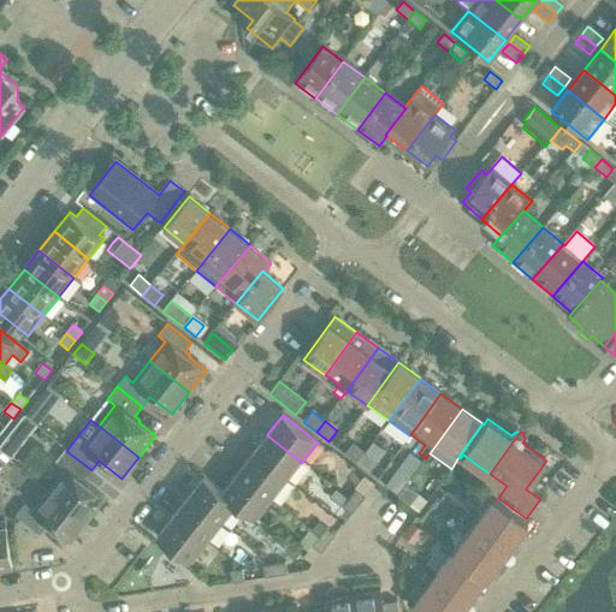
[(252,453),(252,455),(286,482),(288,481),(302,463),(267,435),(252,453)]
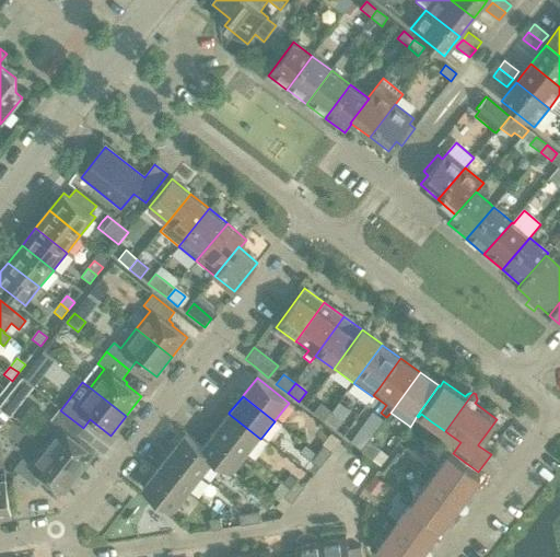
[(325,422),(333,413),(321,404),(313,414),(325,422)]
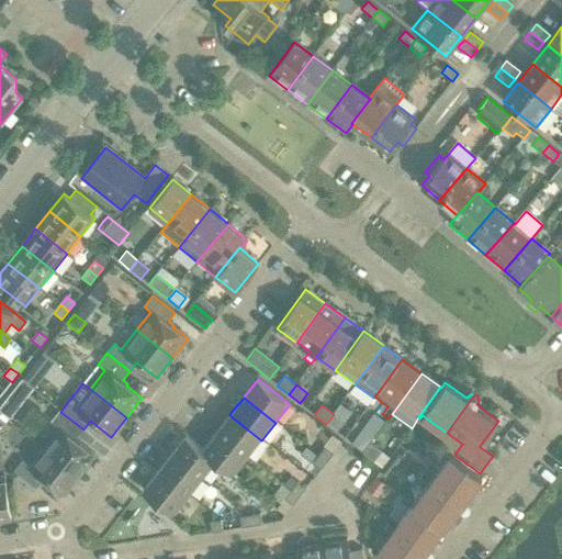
[(76,438),(83,429),(60,412),(51,424),(58,429),(44,447),(80,476),(96,456),(80,444),(81,443),(76,438)]
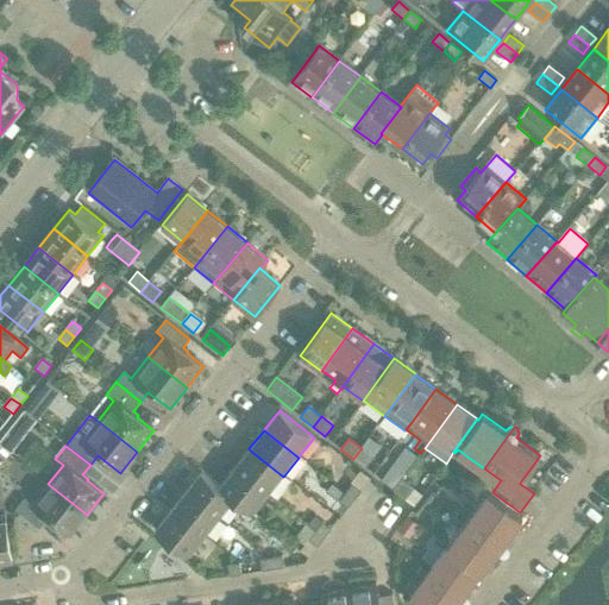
[(362,448),(353,459),(365,468),(374,458),(362,448)]
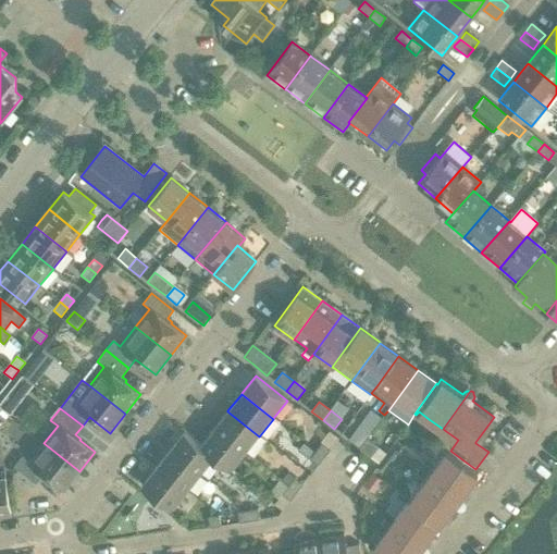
[(214,428),(213,429),(246,454),(246,453),(259,436),(227,411),(214,428)]
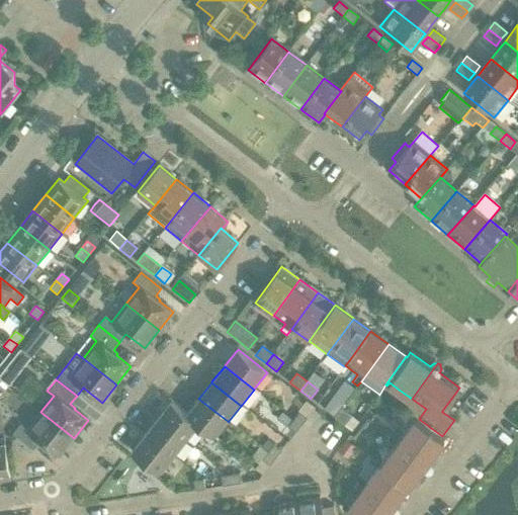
[(187,414),(186,414),(197,422),(197,423),(199,425),(216,438),(229,422),(198,399),(191,408),(187,414)]
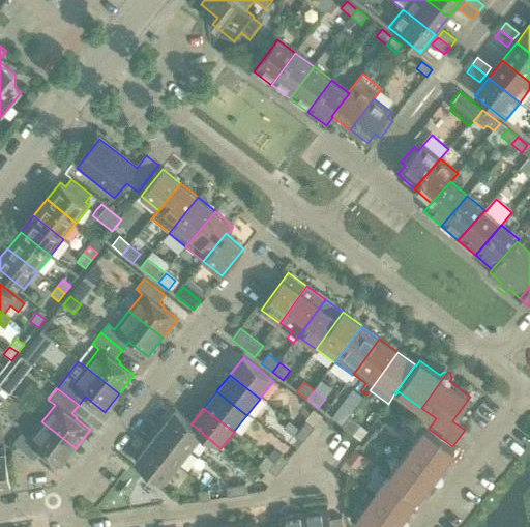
[(175,410),(162,428),(192,450),(204,435),(202,433),(202,432),(190,423),(192,423),(183,417),(175,410)]
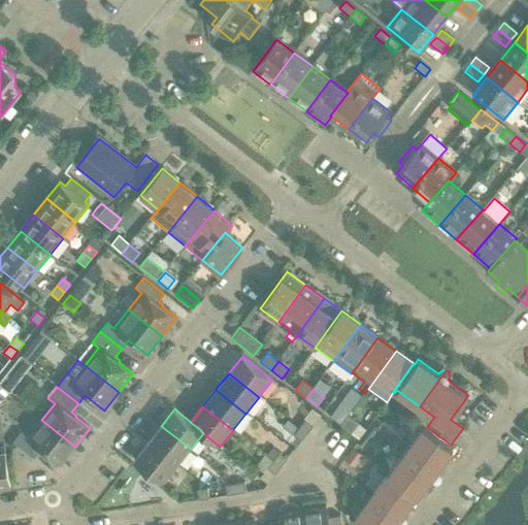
[(348,417),(339,409),(337,408),(331,417),(341,425),(348,417)]
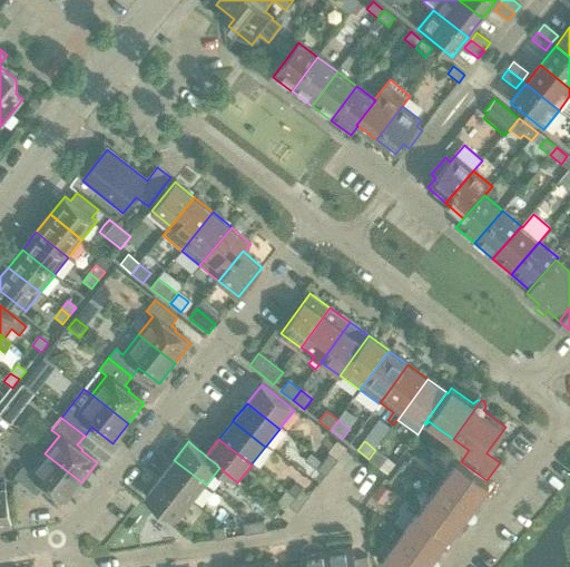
[(369,459),(380,468),(386,459),(375,450),(369,459)]
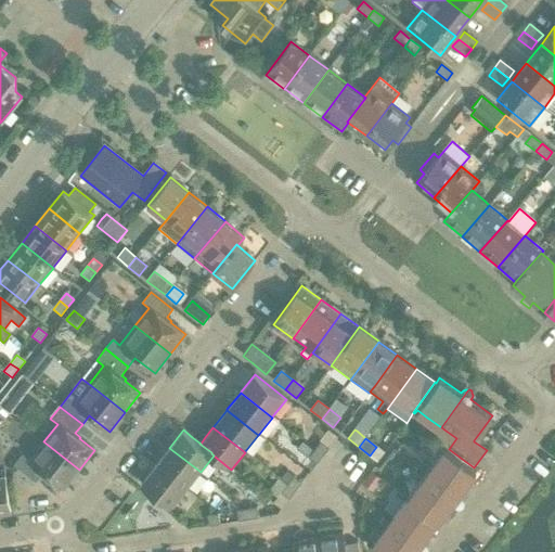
[(64,489),(79,470),(43,441),(29,461),(22,456),(14,465),(36,483),(43,473),(64,489)]
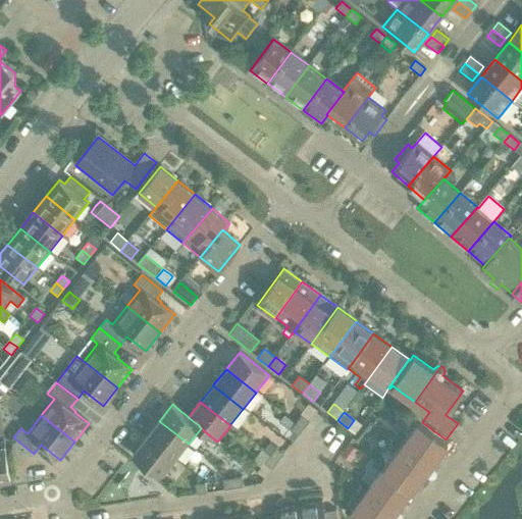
[(304,429),(310,421),(302,415),(296,423),(304,429)]
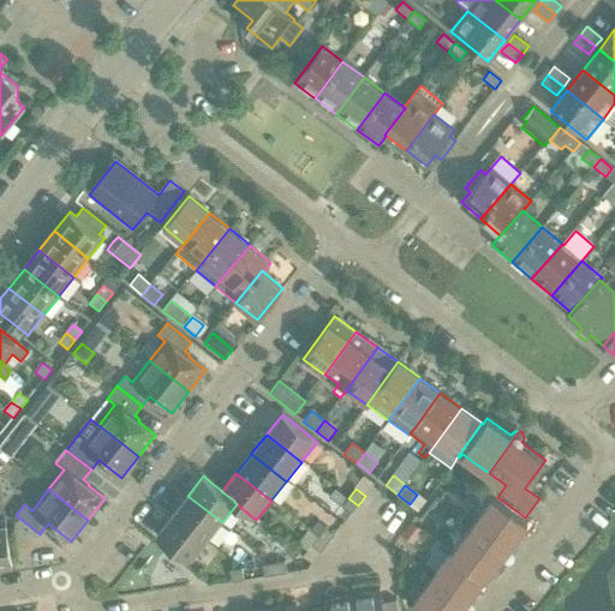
[(348,498),(347,499),(334,490),(328,497),(351,514),(358,505),(348,498)]
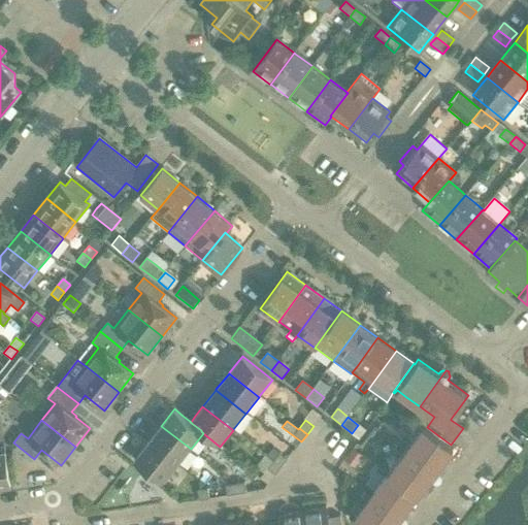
[(423,424),(409,445),(425,456),(439,466),(454,447),(451,445),(439,436),(427,427),(423,424)]
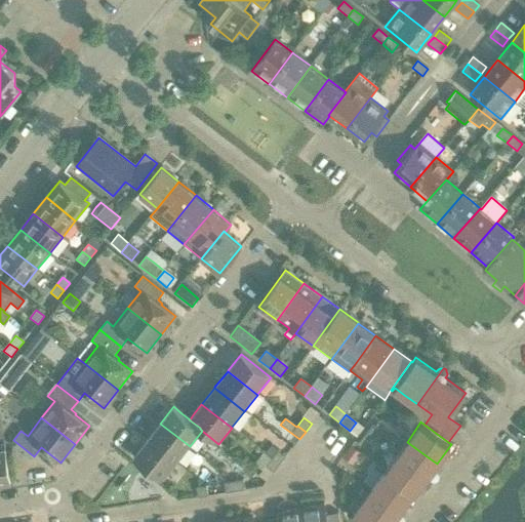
[(160,424),(148,440),(176,463),(190,446),(160,424)]
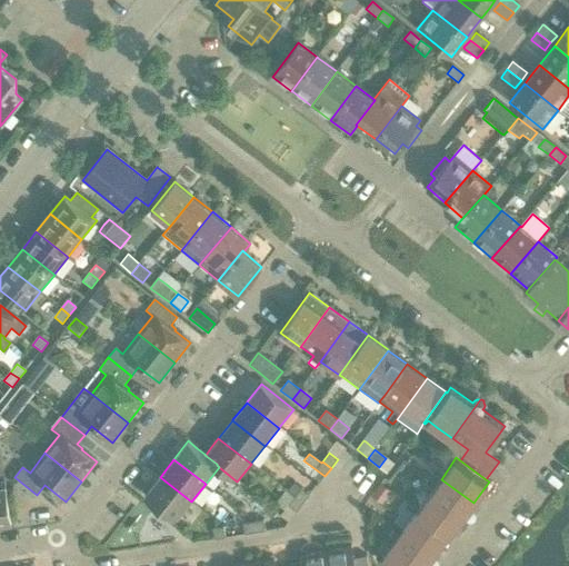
[(160,477),(145,495),(175,518),(177,520),(191,502),(160,477)]
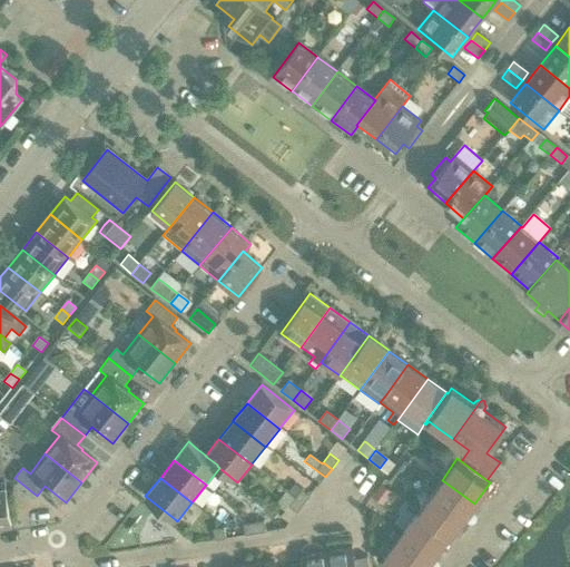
[(442,480),(426,500),(443,514),(459,525),(467,514),(470,516),(472,516),(473,516),(475,515),(477,512),(478,511),(478,510),(478,508),(474,504),(459,492),(442,480)]
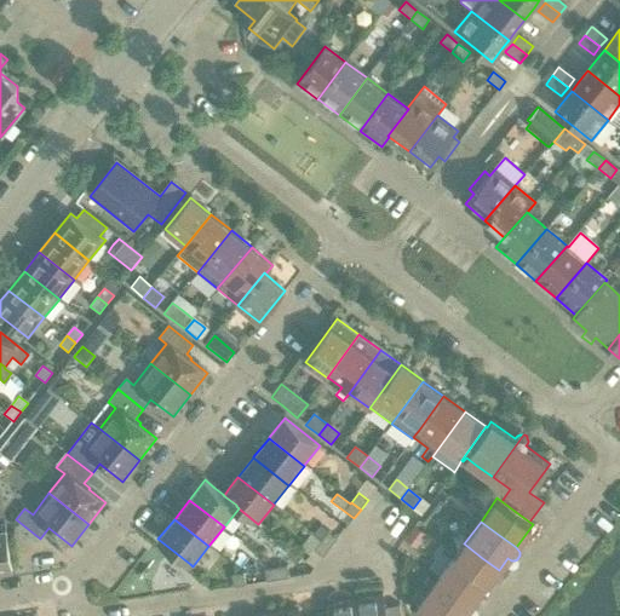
[(5,525),(0,525),(0,570),(13,569),(5,525)]
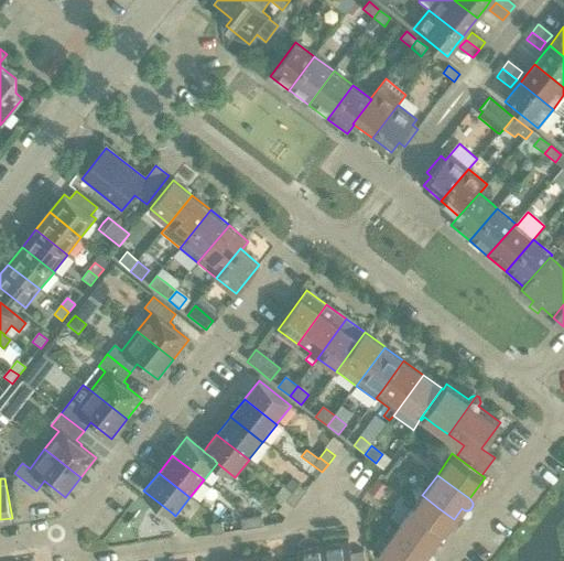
[(301,499),(307,491),(299,484),(292,493),(301,499)]
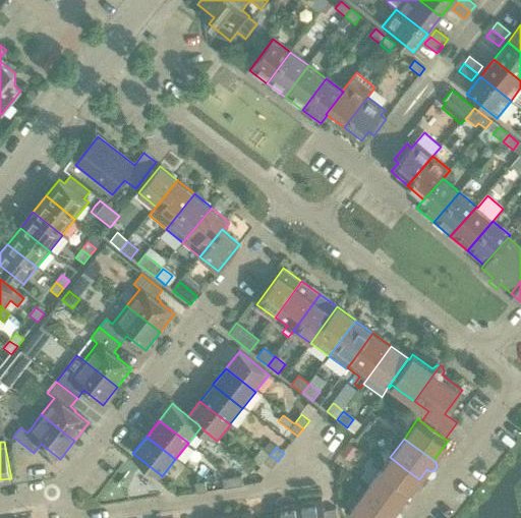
[(272,469),(278,461),(270,455),(264,463),(272,469)]
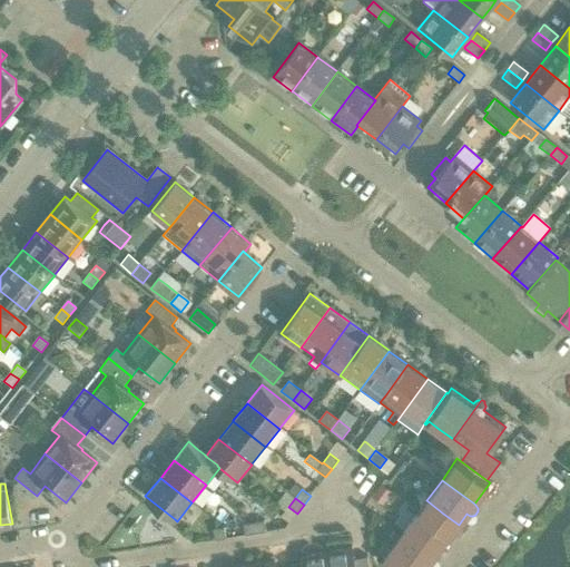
[(426,500),(411,522),(428,535),(444,546),(459,525),(443,514),(426,500)]
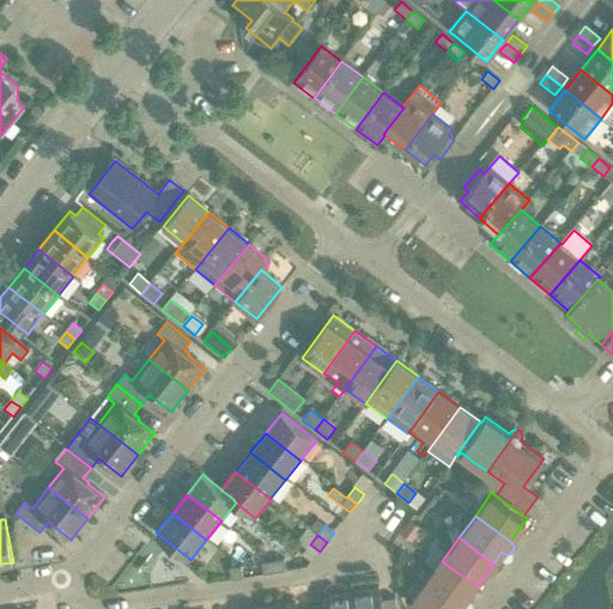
[(275,573),(286,572),(284,560),(273,562),(275,573)]
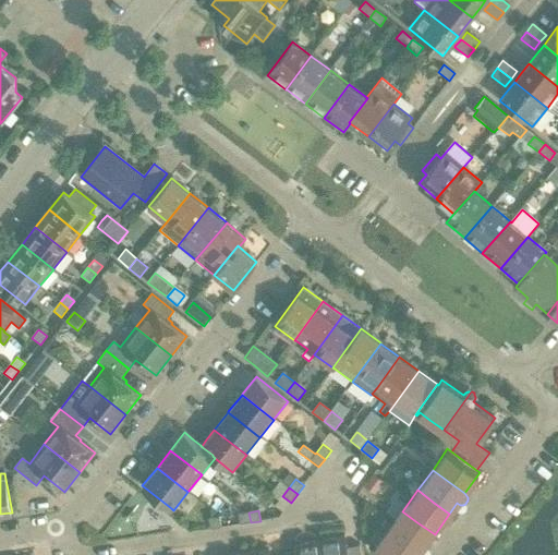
[(402,511),(387,531),(404,544),(419,554),(420,554),(429,554),(431,552),(431,551),(431,549),(431,547),(429,546),(427,544),(435,534),(419,523),(402,511)]
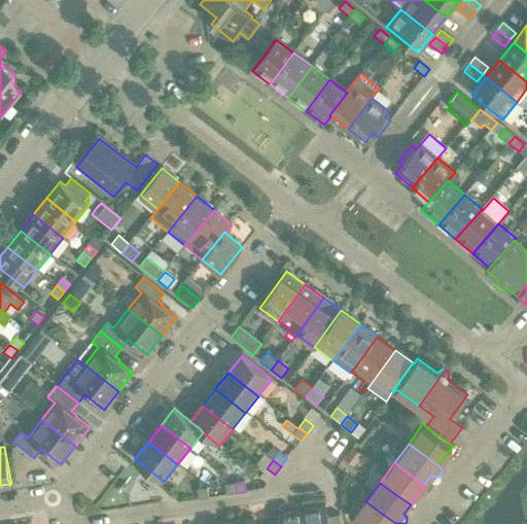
[(226,495),(237,493),(235,484),(224,486),(226,495)]
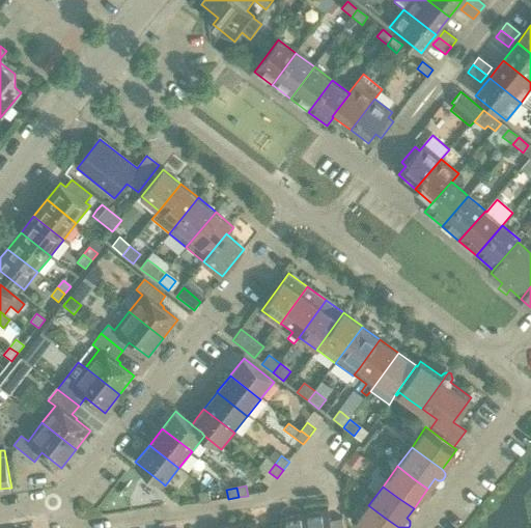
[(200,503),(211,502),(208,492),(199,494),(200,503)]
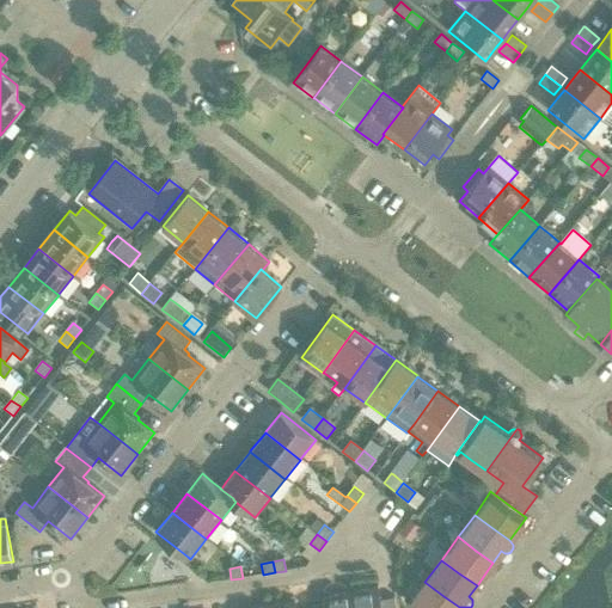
[(424,582),(409,605),(412,607),(459,607),(444,596),(424,582)]
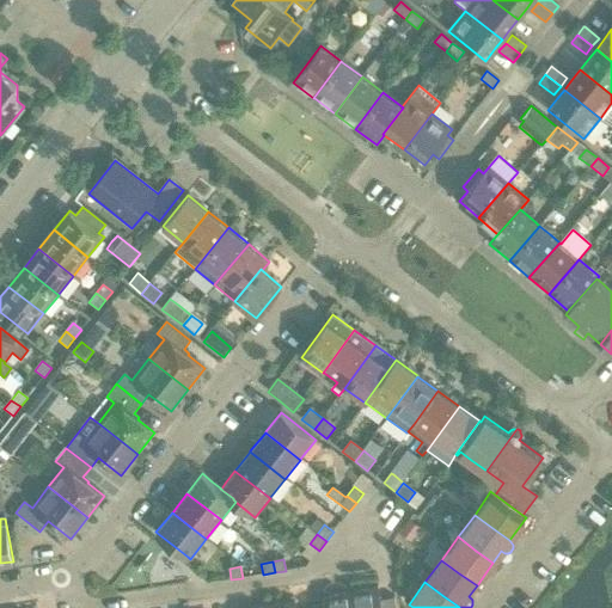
[(378,588),(350,593),(353,607),(396,607),(395,599),(379,601),(378,588)]
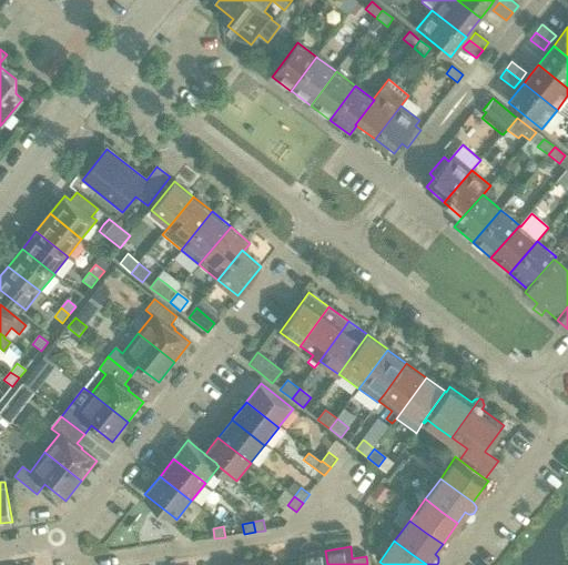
[(327,564),(325,551),(300,555),(302,564),(327,564)]
